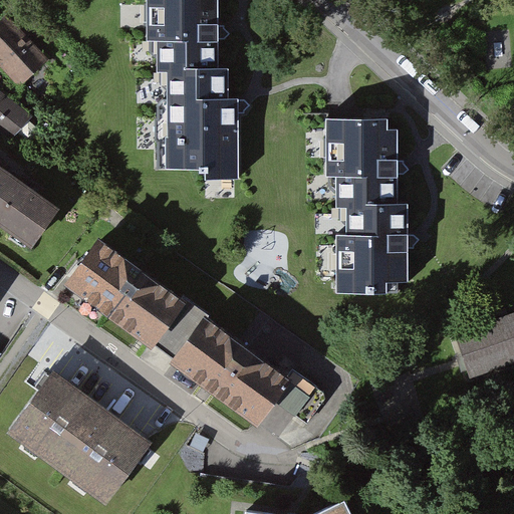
[(146,0),(147,41),(159,41),(159,72),(169,72),(170,169),(206,168),(206,180),(241,180),(240,107),(240,98),(230,99),(230,69),(220,69),(220,34),(219,0),(146,0)]
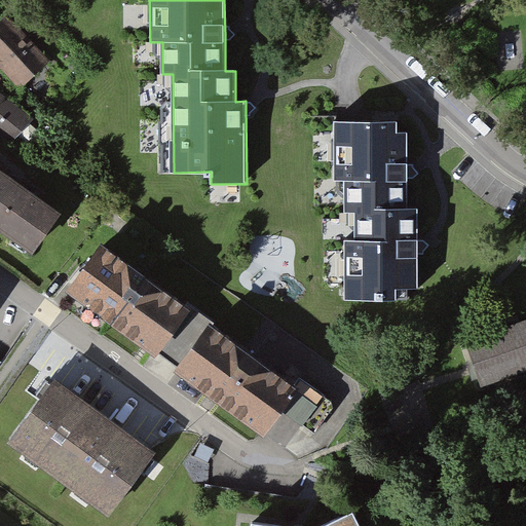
[(11,13),(0,24),(0,69),(22,90),(54,58),(11,13)]
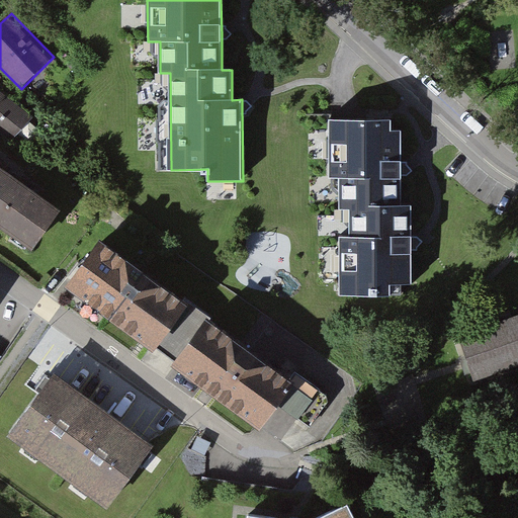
[(0,91),(0,141),(6,147),(30,116),(0,91)]
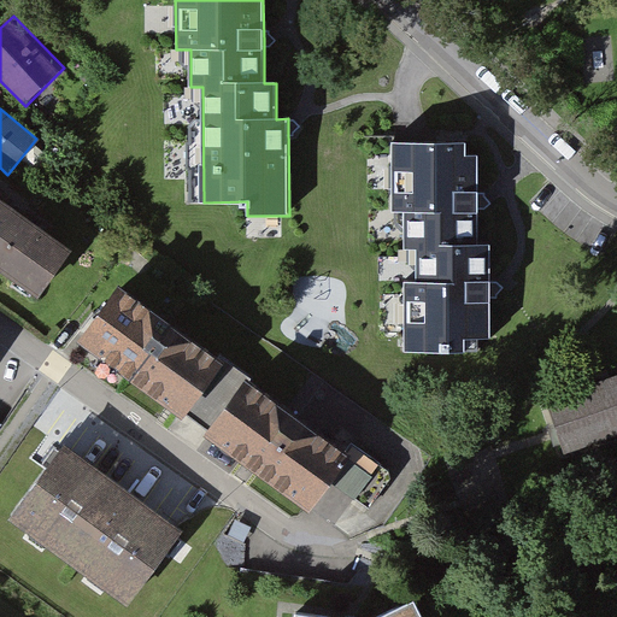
[(468,142),(391,142),(391,213),(405,213),(405,251),(418,251),(418,283),(407,283),(407,352),(463,353),(463,339),(489,339),(489,294),(489,247),(479,247),(479,204),(479,156),(468,156),(468,142)]
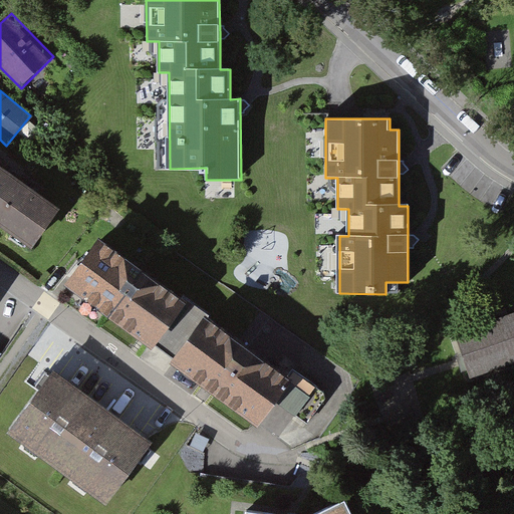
[(0,226),(31,248),(53,218),(0,180),(0,174),(1,173),(0,172),(0,226)]
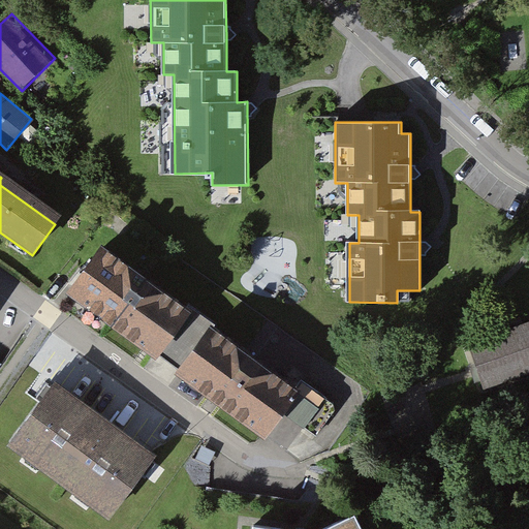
[(175,311),(79,244),(44,293),(141,361),(175,311)]
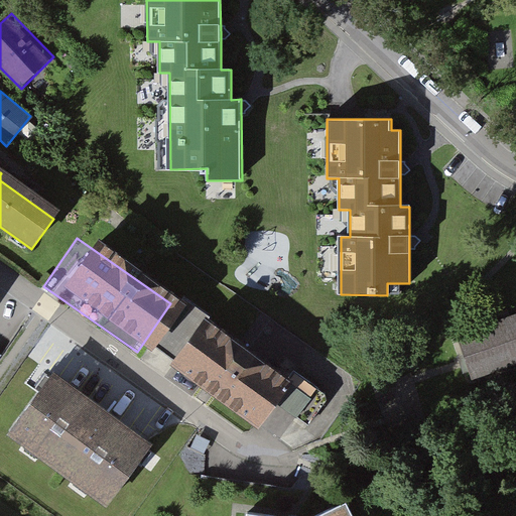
[(515,310),(456,330),(472,379),(515,364),(515,310)]
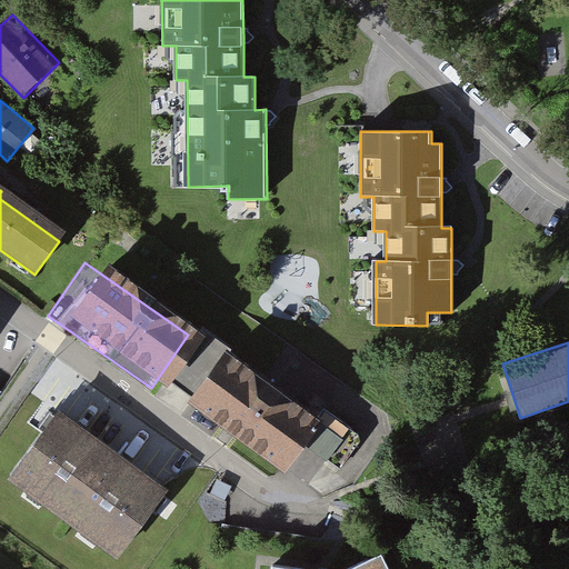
[(309,420),(206,346),(167,400),(270,473),(309,420)]
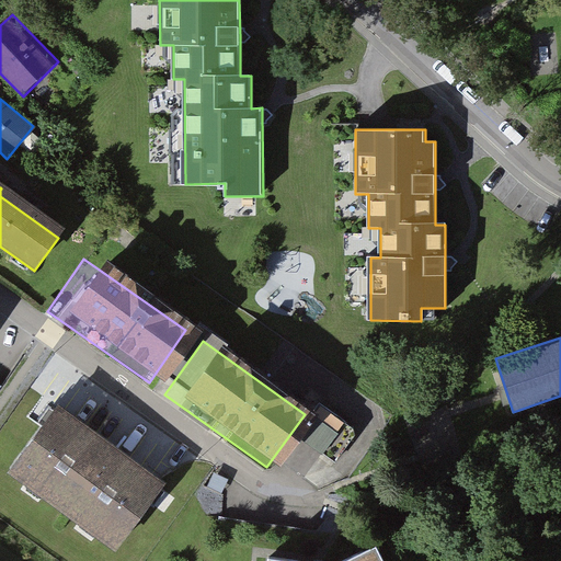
[(155,480),(42,401),(0,460),(0,478),(105,551),(155,480)]
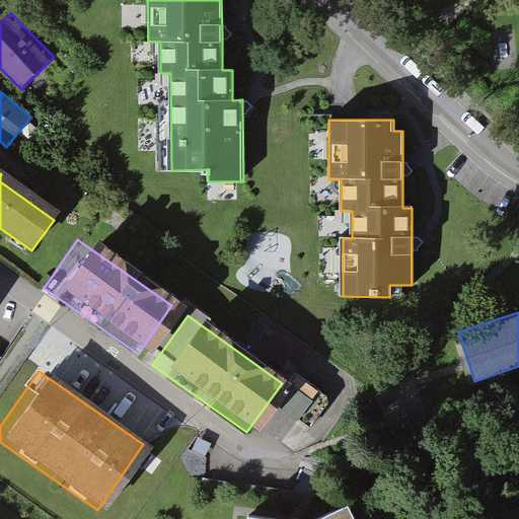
[(273,518),(245,516),(244,518),(355,518),(348,504),(317,518),(273,518)]
